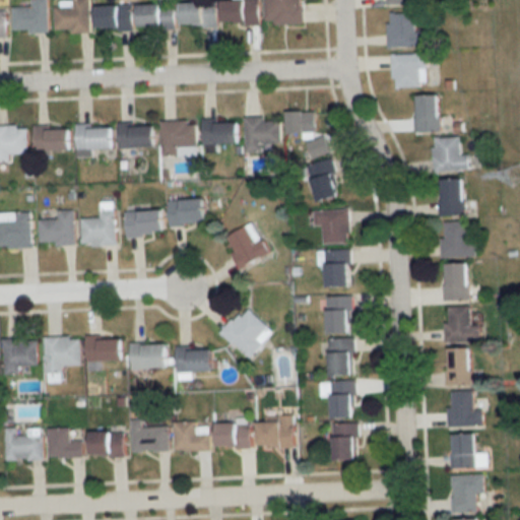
[(14,7),(14,33),(49,33),(48,0),(31,0),(31,7),(14,7)]
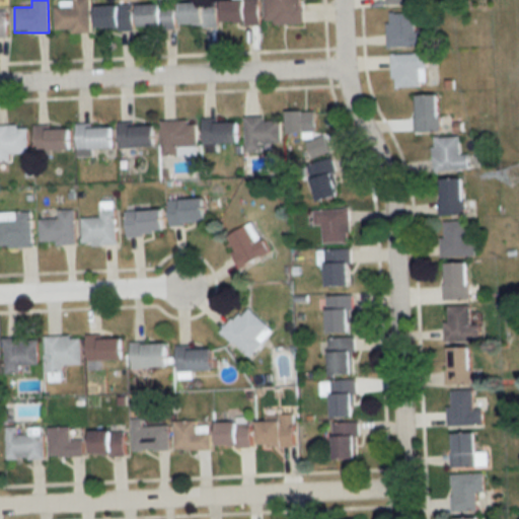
[(90,31),(89,0),(64,0),(65,6),(55,6),(55,32),(90,31)]
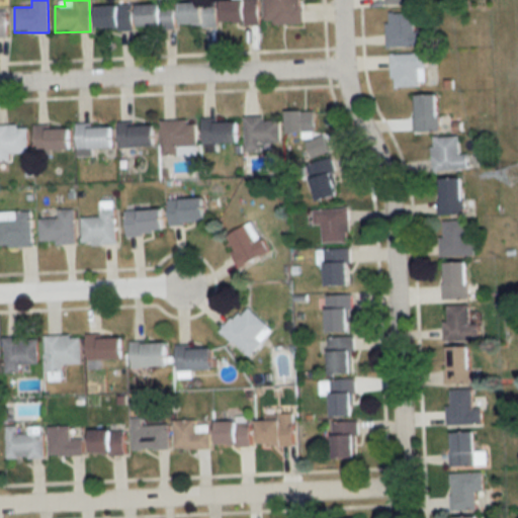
[(223,0),(223,25),(259,25),(259,0),(223,0)]
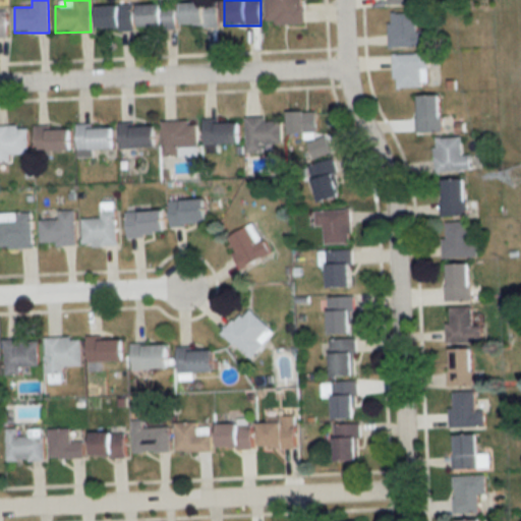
[(266,0),(266,24),(302,24),(301,0),(266,0)]
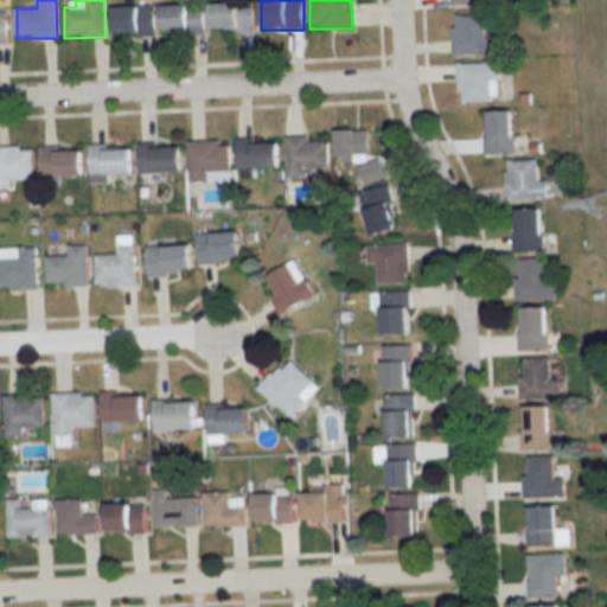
[(212,30),(254,30),(254,2),(212,2),(212,30)]
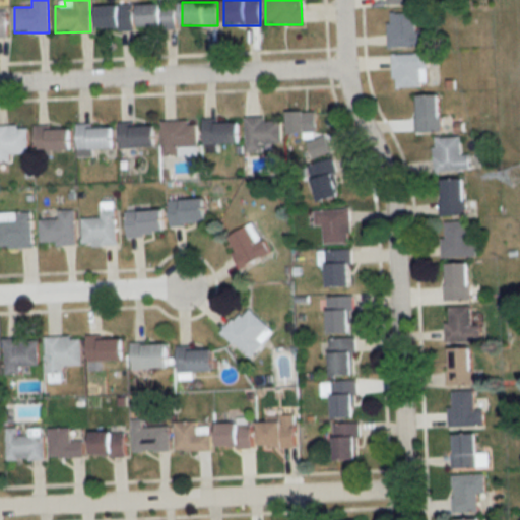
[(176,27),(176,4),(140,4),(140,27),(176,27)]
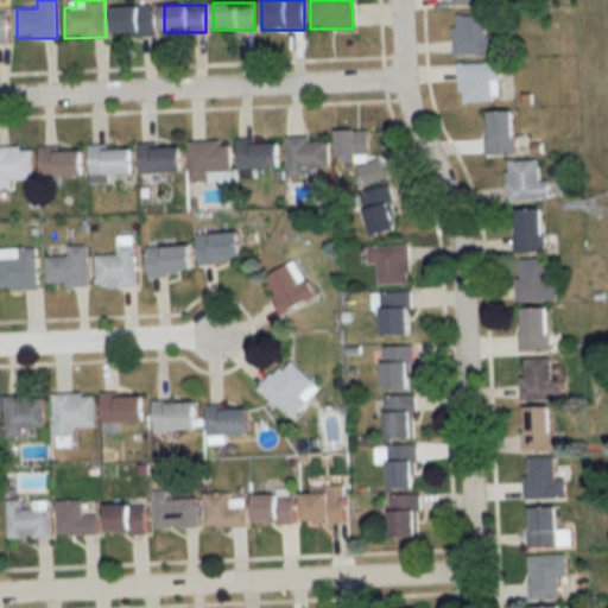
[(114,6),(114,35),(157,35),(157,6),(114,6)]
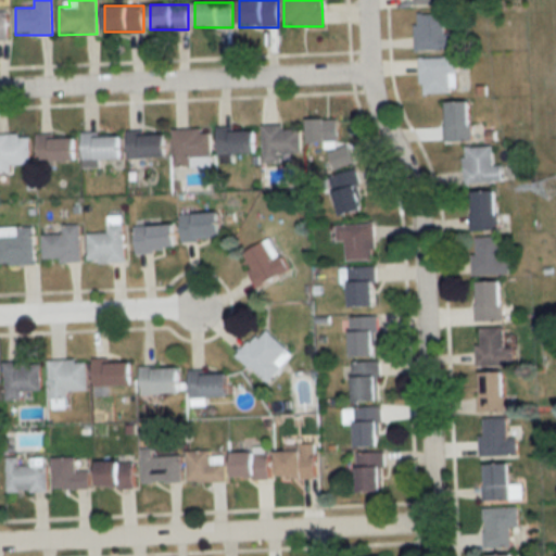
[(444,33),(444,14),(416,14),(416,50),(453,50),(453,33),(444,33)]
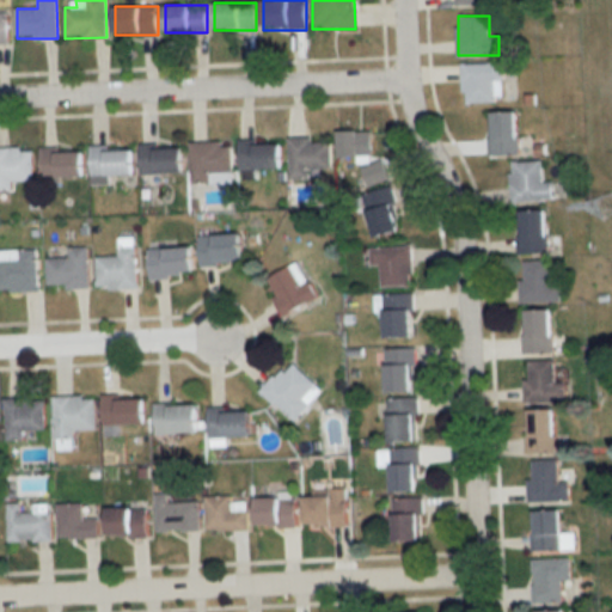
[(463,62),(463,102),(502,102),(502,62),(463,62)]
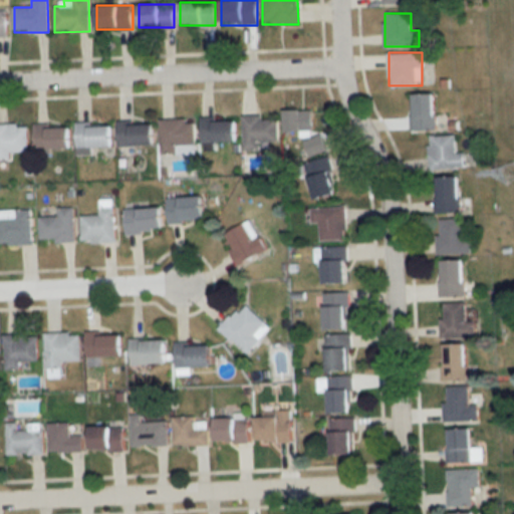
[(412,94),(412,130),(436,130),(436,94),(412,94)]
